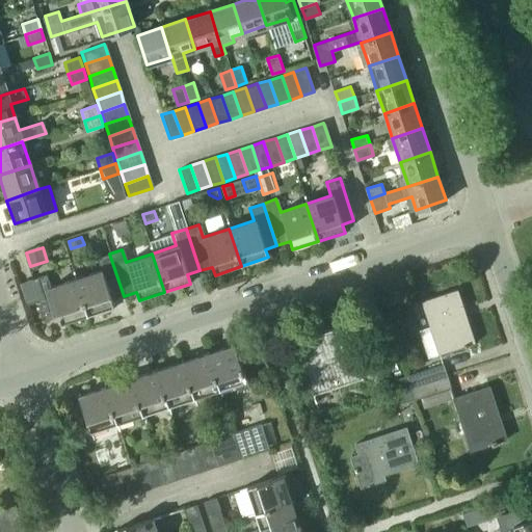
[(75,280),(87,318),(114,309),(111,300),(124,296),(109,254),(95,258),(99,271),(75,280)]
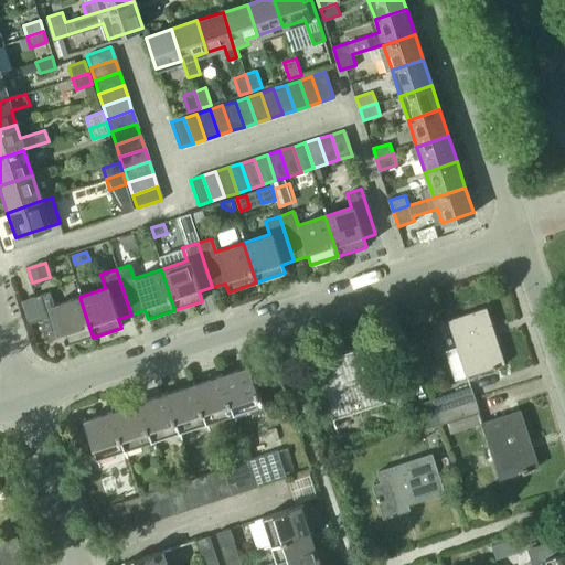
[(93,338),(80,297),(53,306),(48,291),(32,297),(48,341),(62,337),(65,347),(93,338)]
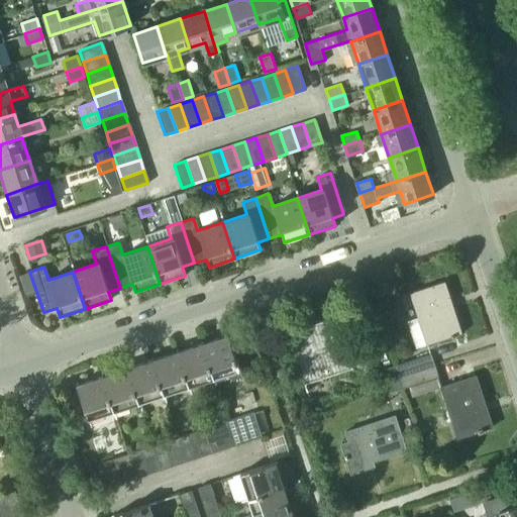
[(424,344),(460,332),(442,280),(407,292),(424,344)]
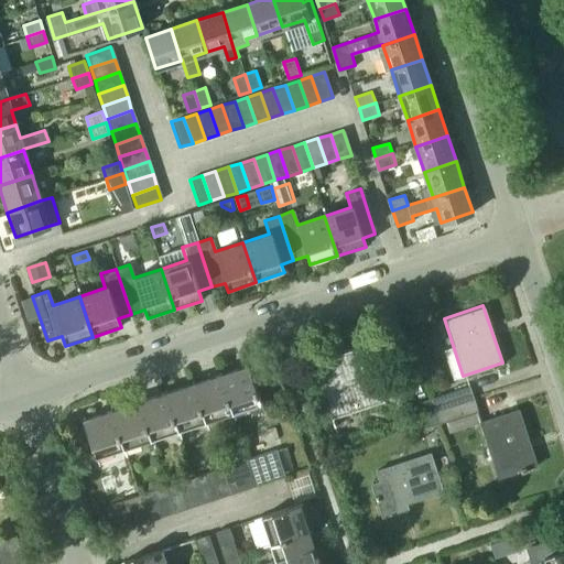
[(331,420),(383,402),(366,346),(338,355),(342,366),(334,368),(333,364),(315,369),(331,420)]
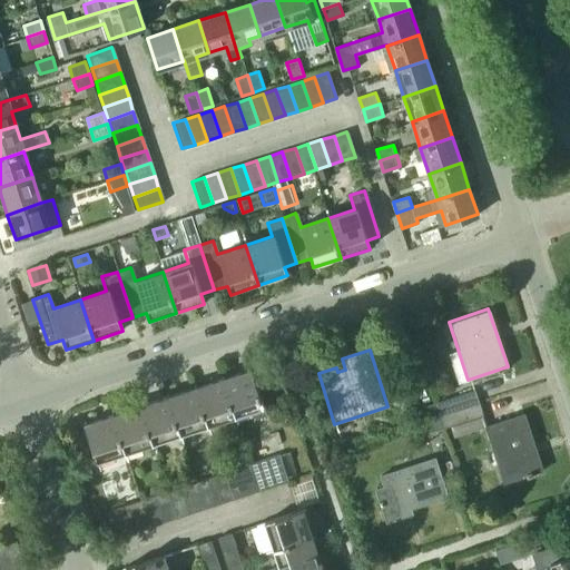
[(249,366),(220,375),(234,416),(263,408),(249,366)]
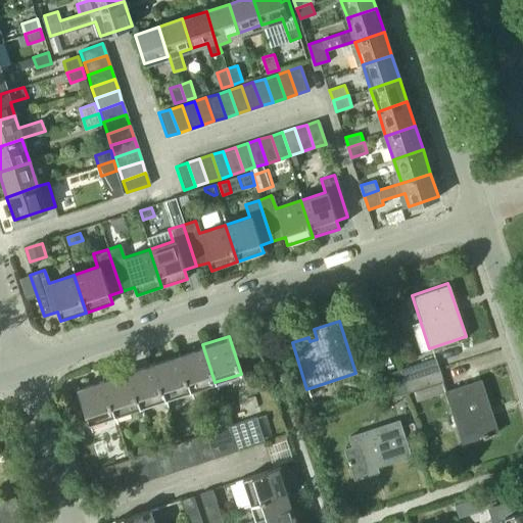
[(215,382),(202,344),(178,353),(190,390),(215,382)]
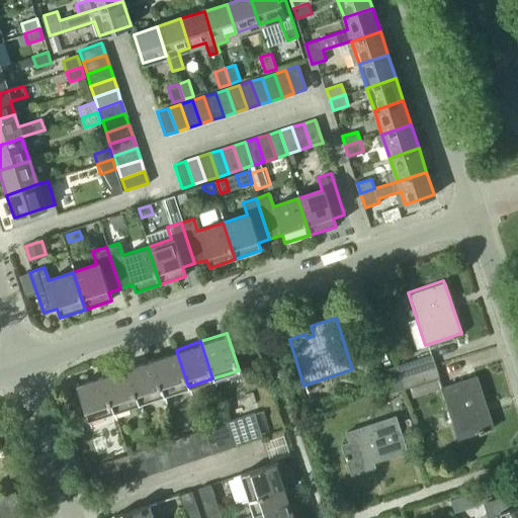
[(188,386),(176,350),(151,358),(163,395),(188,386)]
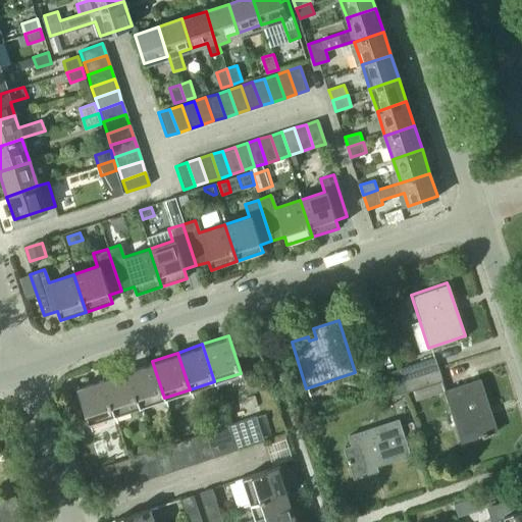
[(436,357),(397,370),(400,381),(439,368),(436,357)]
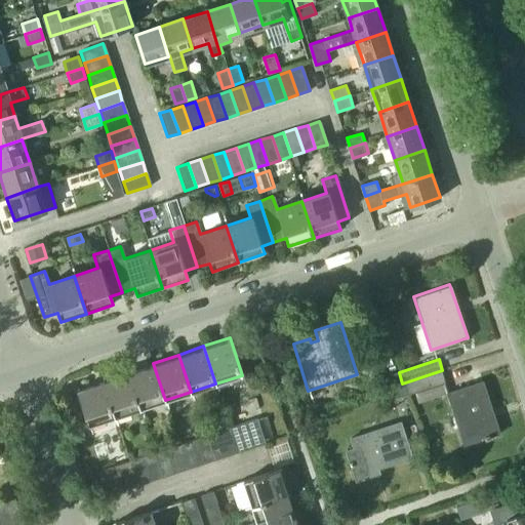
[(153,363),(127,371),(139,409),(165,400),(153,363)]
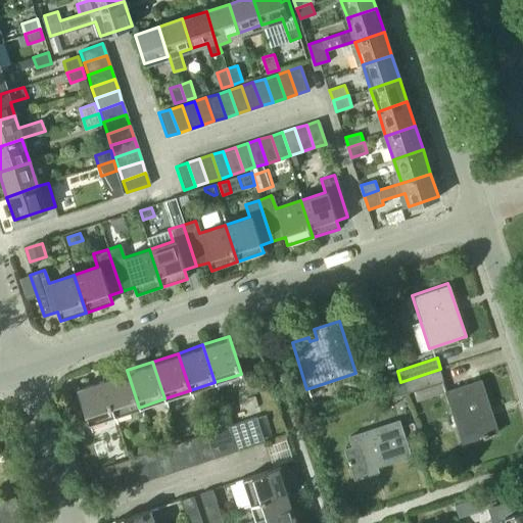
[(440,369),(400,382),(405,393),(415,390),(418,398),(446,389),(440,369)]
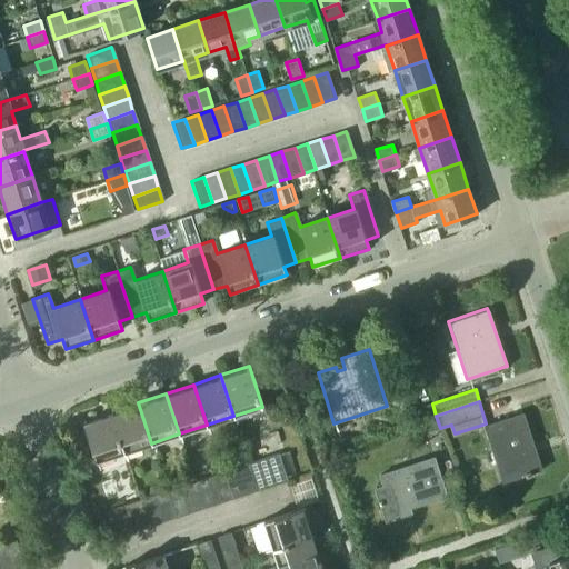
[(110,411),(125,452),(151,443),(138,402),(110,411)]
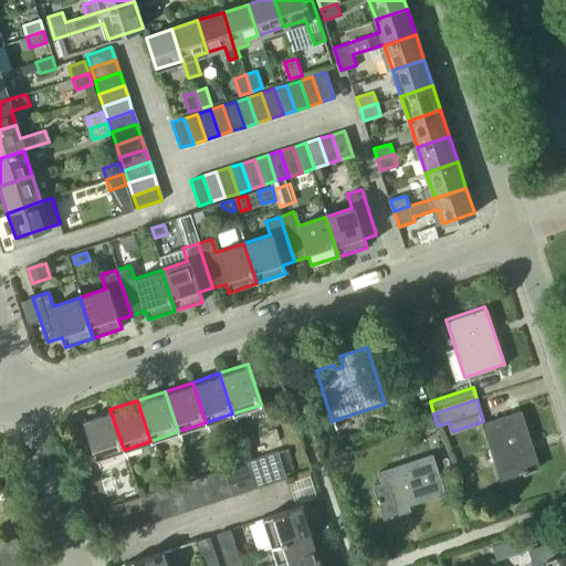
[(433,413),(430,401),(420,404),(428,429),(438,426),(433,413)]
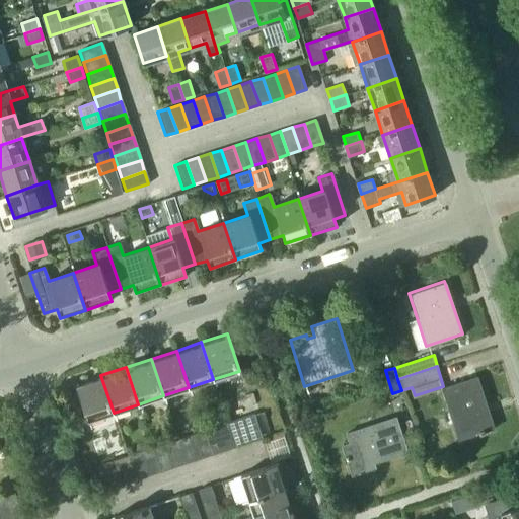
[(87,421),(114,413),(100,375),(75,384),(87,421)]
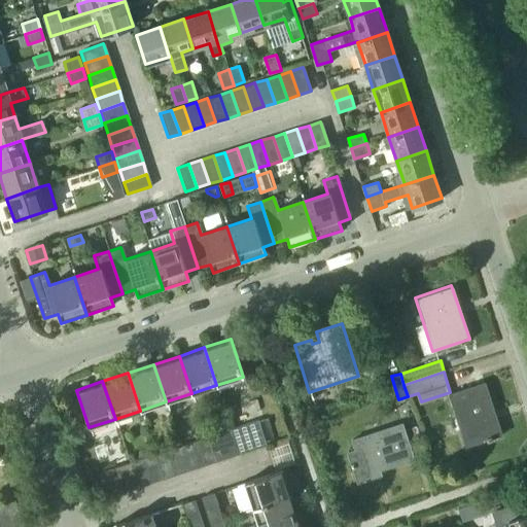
[(464,447),(500,435),(483,383),(447,394),(464,447)]
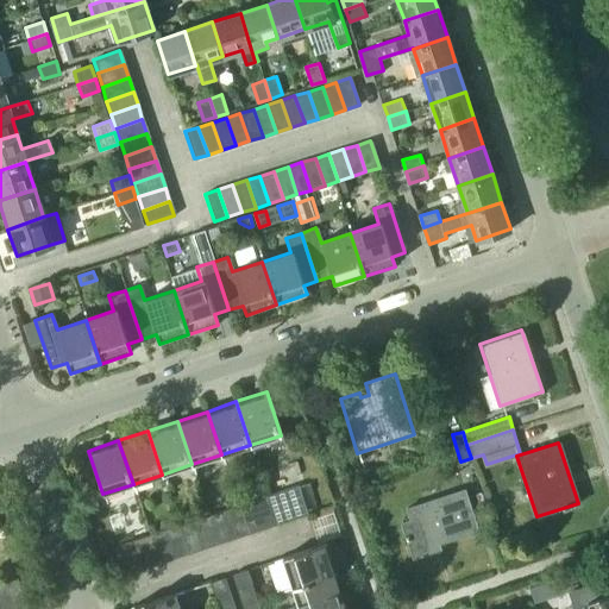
[(278,523),(308,514),(299,485),(269,495),(278,523)]
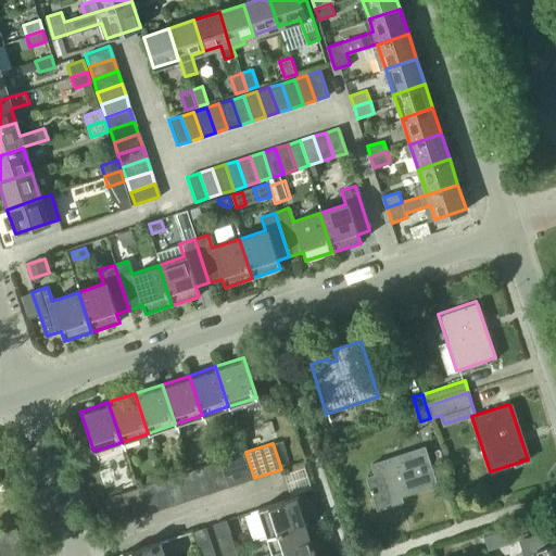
[(390,497),(434,483),(422,447),(370,465),(374,476),(365,479),(376,509),(392,504),(390,497)]
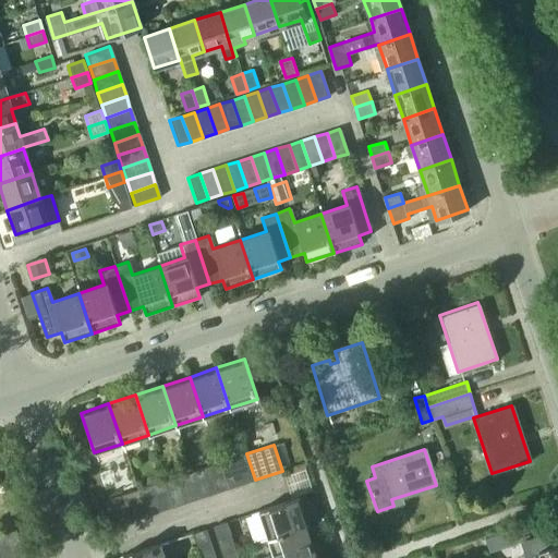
[(255,480),(246,453),(219,462),(228,488),(255,480)]
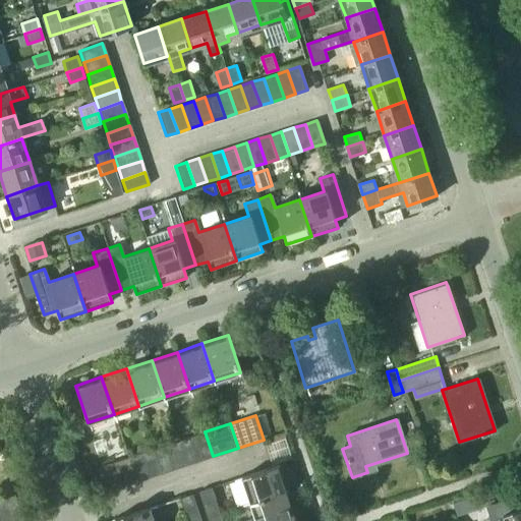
[(213,456),(205,431),(179,440),(187,464),(213,456)]
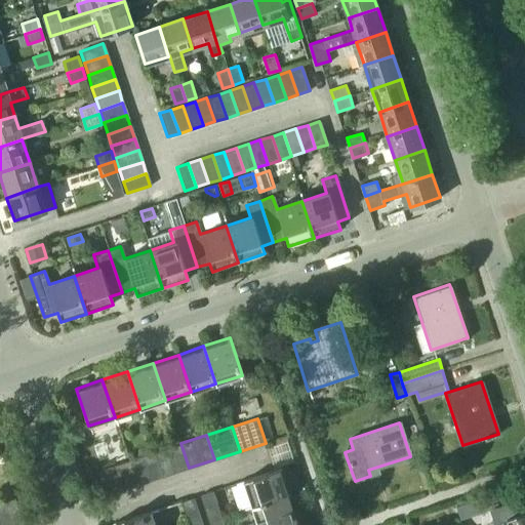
[(189,468),(180,443),(155,451),(163,476),(189,468)]
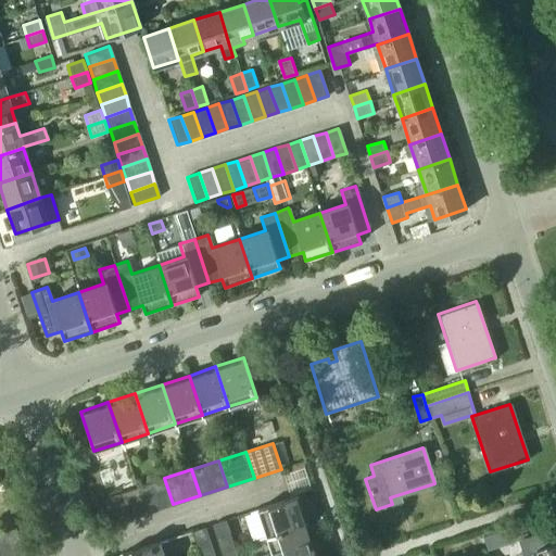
[(173,504),(164,478),(137,487),(146,513),(173,504)]
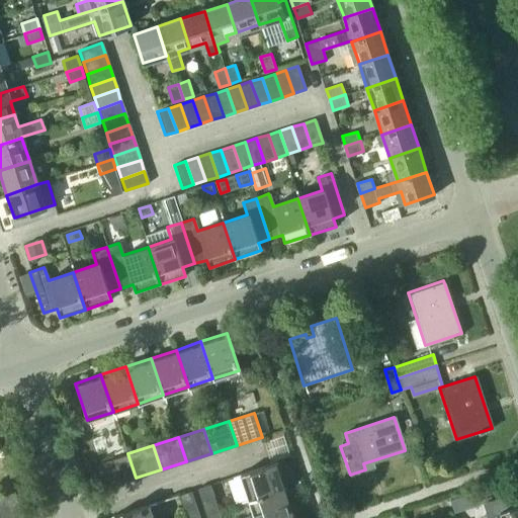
[(136,478),(127,453),(103,462),(110,486),(136,478)]
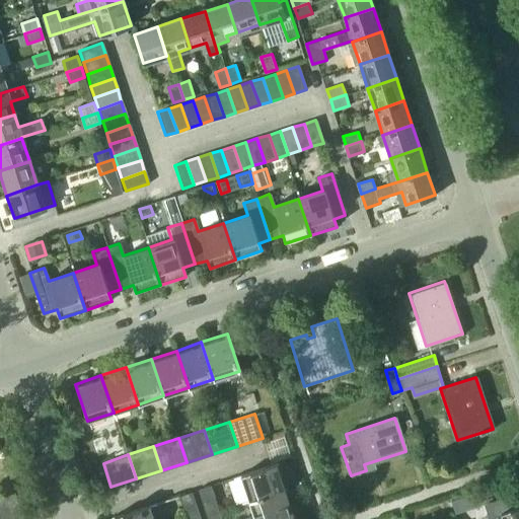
[(278,462),(273,464),(239,475),(248,501),(286,488),(278,462)]
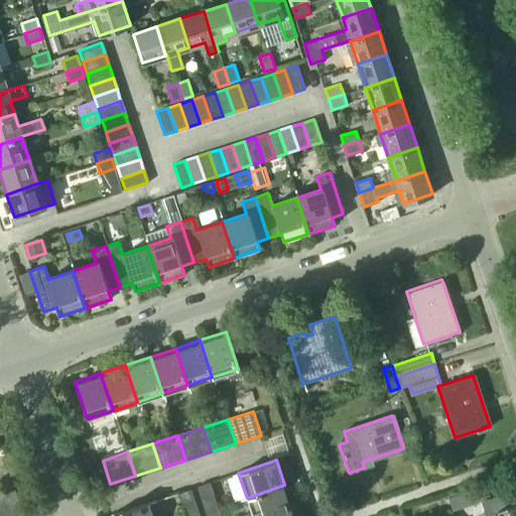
[(218,508),(210,482),(209,482),(197,486),(205,512),(218,508)]
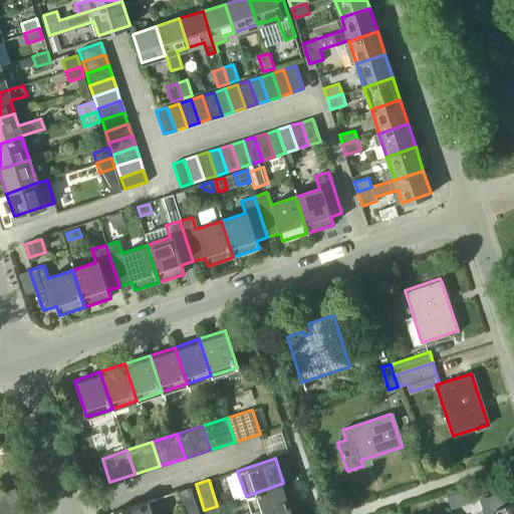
[(273,513),(292,508),(283,483),(246,496),(251,510),(240,513),(273,513)]
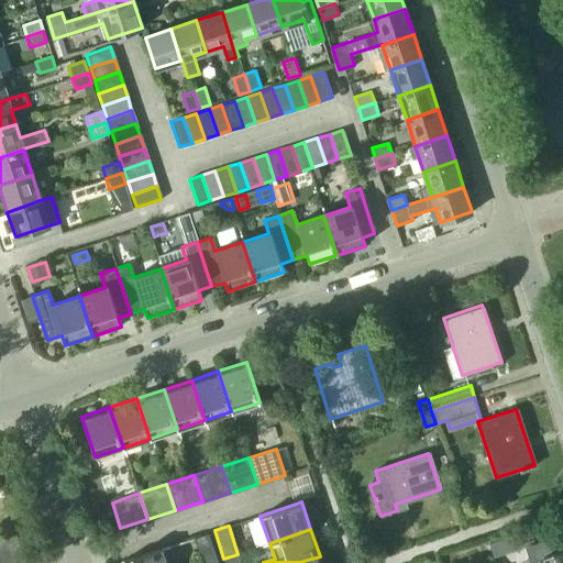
[(194,538),(201,562),(208,562),(217,561),(208,532),(194,538)]
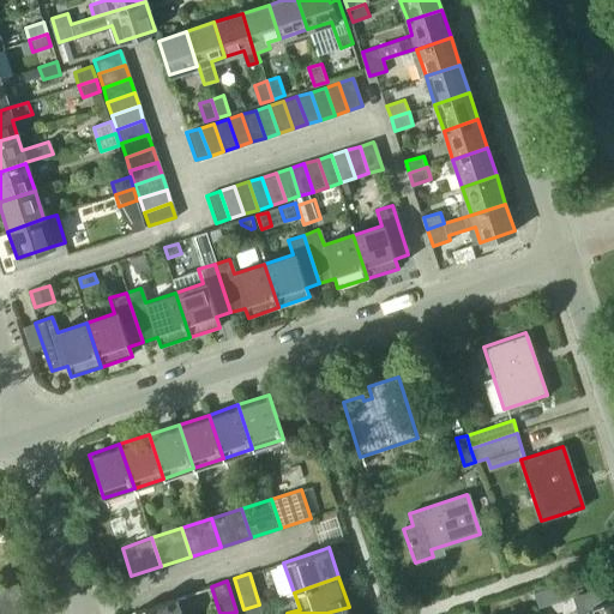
[(593,608),(594,613),(613,613),(613,583),(572,596),(578,613),(593,608)]
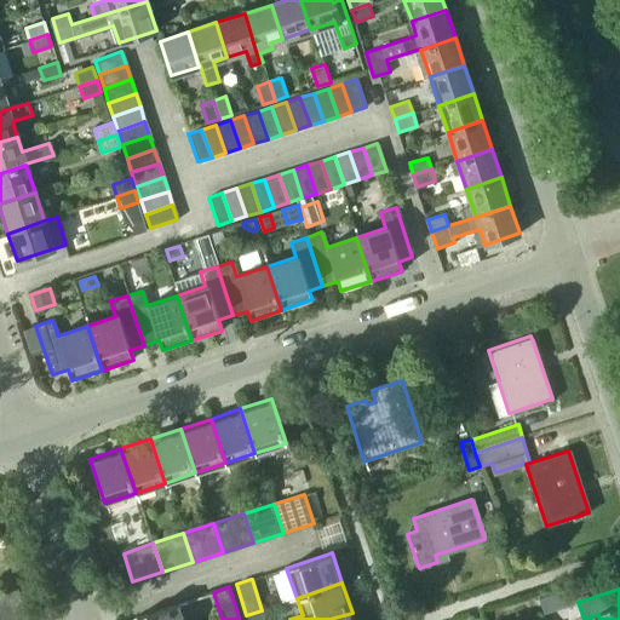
[(12,619),(4,592),(0,593),(0,619),(12,619)]
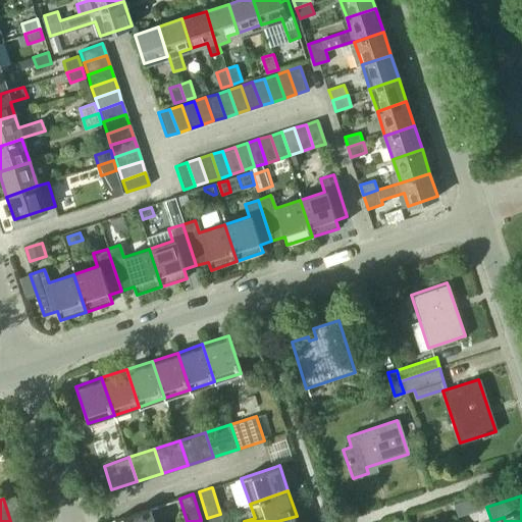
[(458,517),(470,513),(466,500),(455,504),(458,517)]
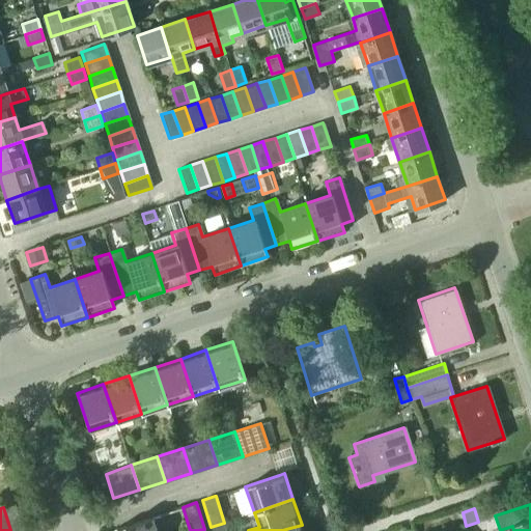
[(113,530),(156,530),(151,518),(113,530)]
